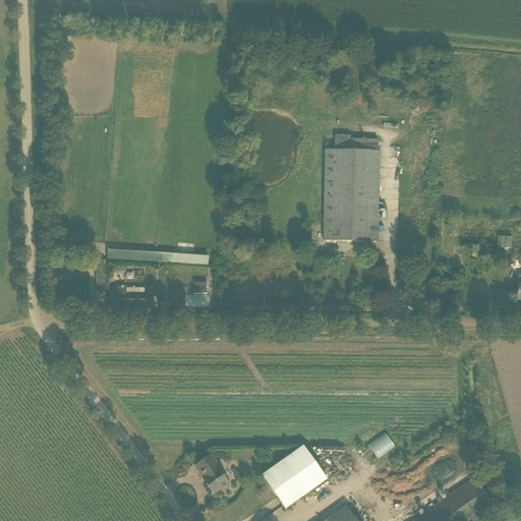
[(380,152),(335,151),(326,151),(324,242),(378,243),(380,152)]
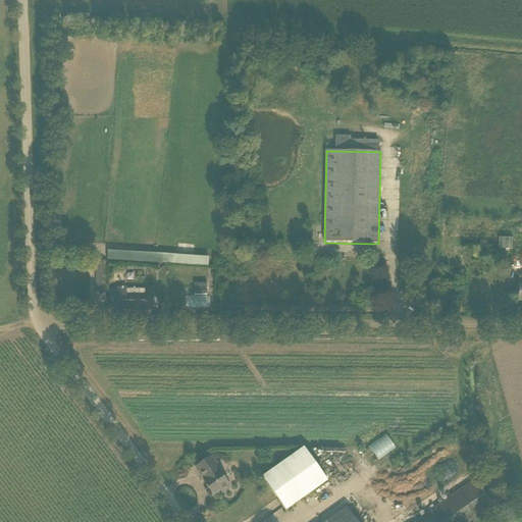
[(499,237),(499,249),(512,249),(513,238),(499,237)]
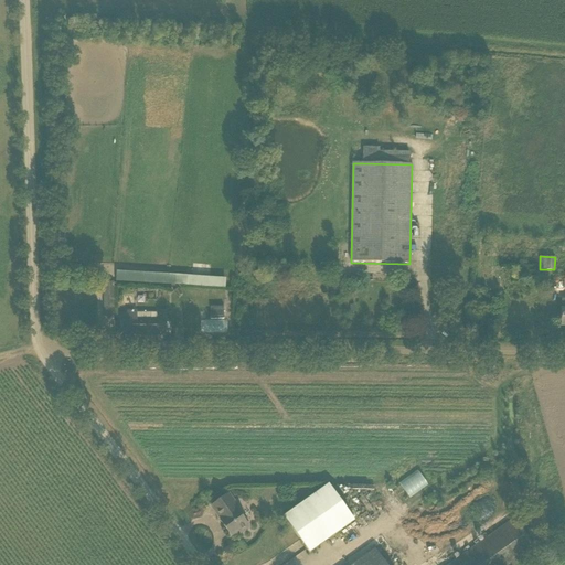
[(226,276),(146,274),(145,284),(226,286),(226,276)]
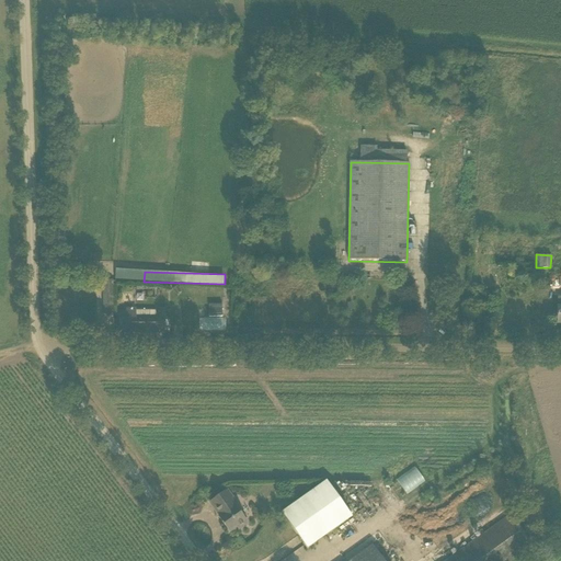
[(103,281),(103,316),(114,315),(113,281),(103,281)]
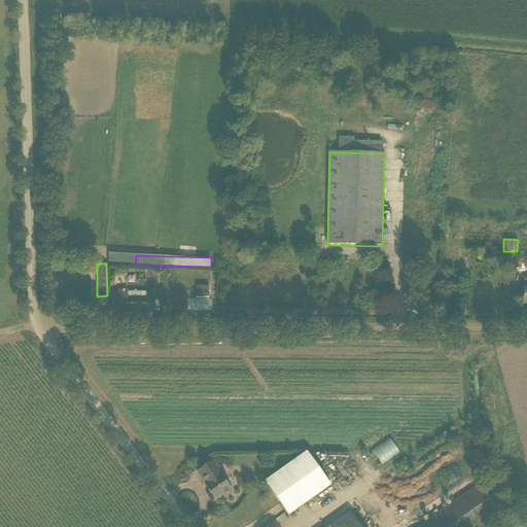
[(197,285),(197,299),(209,299),(209,285),(197,285)]
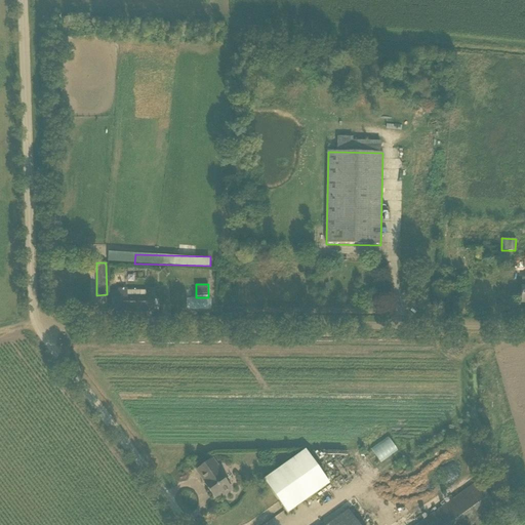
[(146,291),(127,291),(127,289),(118,289),(118,311),(155,311),(154,289),(146,290),(146,291)]
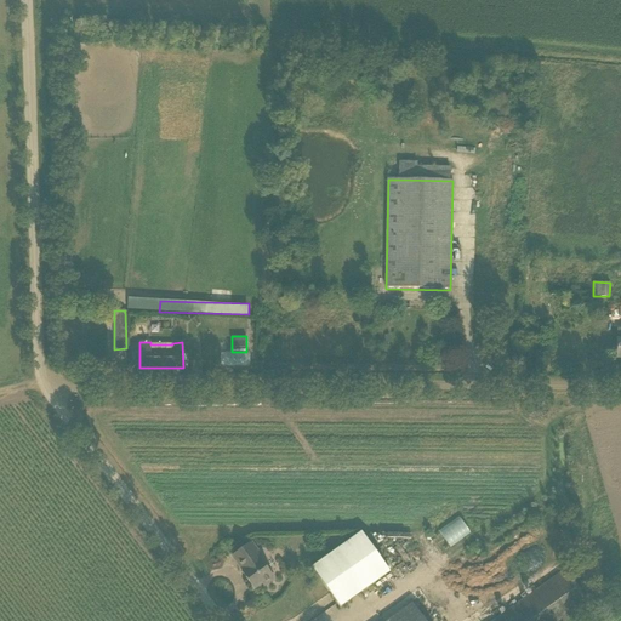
[(250,352),(220,352),(220,365),(250,365),(250,352)]
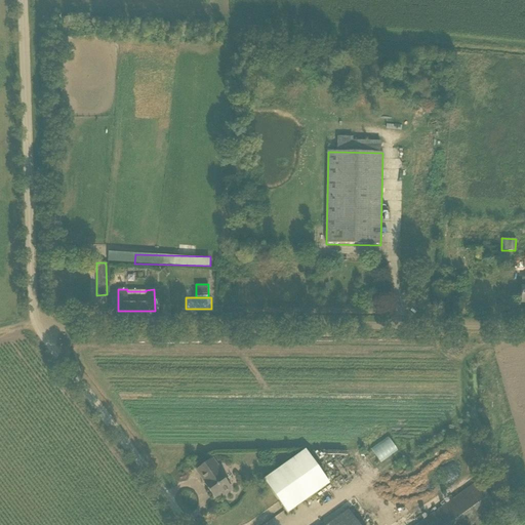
[(287,514),(329,484),(335,492),(345,486),(349,491),(370,486),(366,471),(406,442),(370,391),(299,442),(306,450),(264,480),(287,514)]
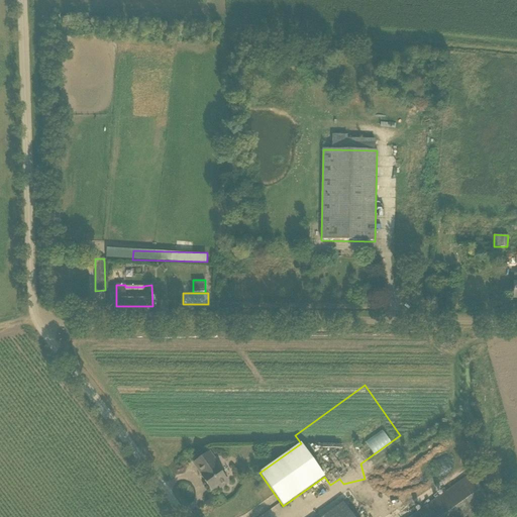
[(209,452),(194,463),(203,476),(202,477),(212,491),(218,486),(219,488),(227,483),(225,481),(226,481),(216,467),(215,468),(211,461),(214,459),(209,452)]
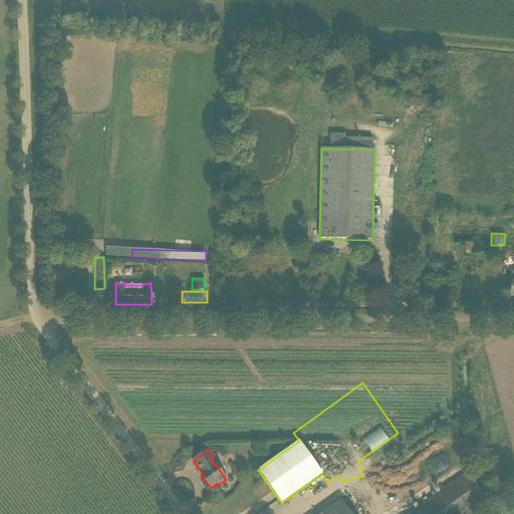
[(351,513),(341,500),(320,513),(469,513),(488,501),(468,472),(408,513),(351,513)]
